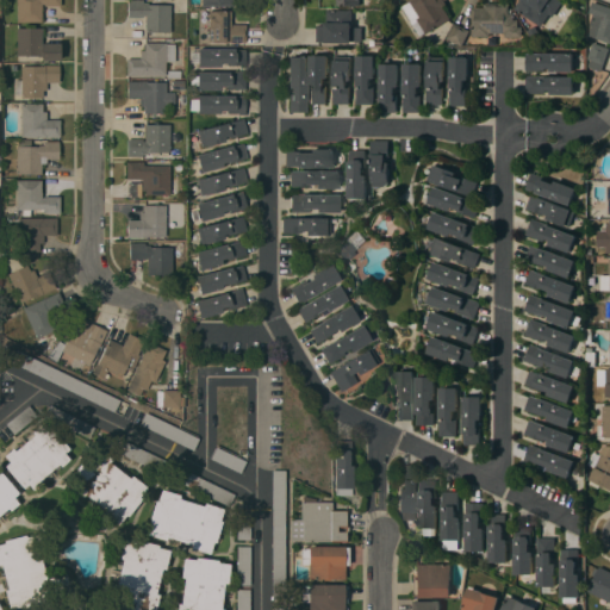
[(17,0),(60,0),(61,6),(41,6),(42,22),(17,23),(17,0)]
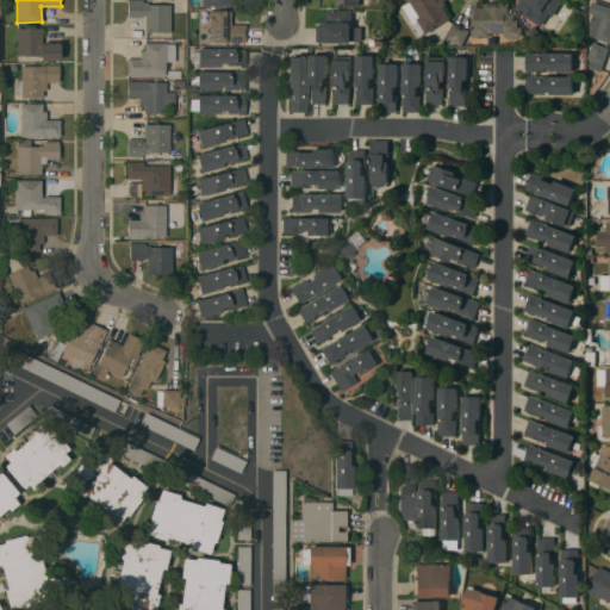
[(144,32),(144,16),(143,16),(143,17),(128,17),(128,0),(143,0),(143,2),(148,2),(148,5),(169,5),(169,32),(144,32)]
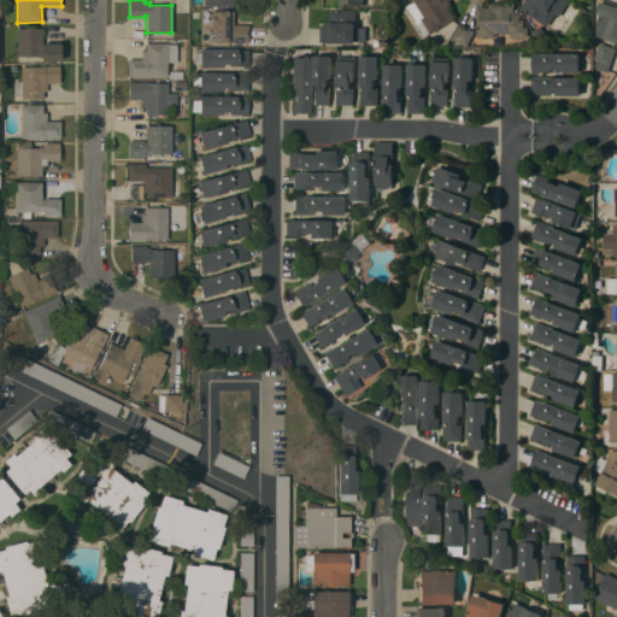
[(430,35),(422,22),(417,25),(406,7),(413,3),(413,1),(415,0),(451,0),(450,1),(452,5),(448,7),(456,19),(430,35)]
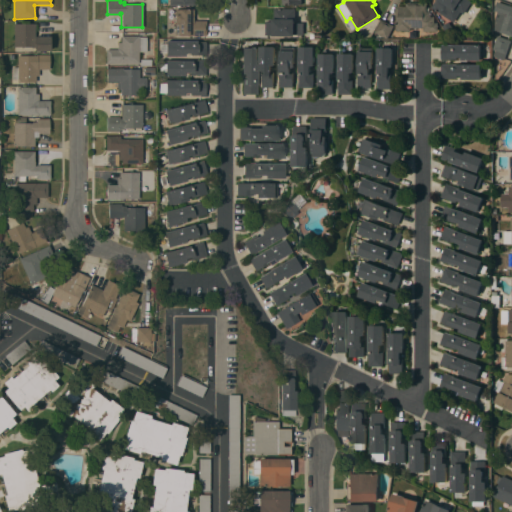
[(431,7),(436,0),(469,0),(472,2),(463,15),(460,13),(453,23),(431,7)]
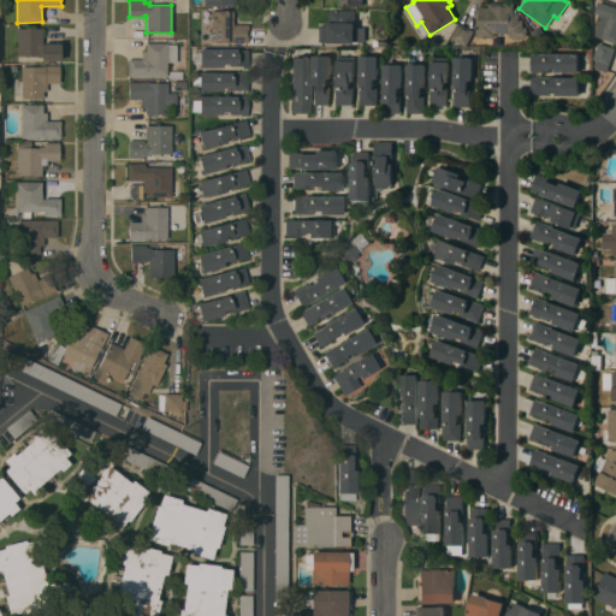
[(615,7),(615,43),(602,39),(602,40),(596,37),(596,24),(599,15),(594,13),(598,3),(615,7)]
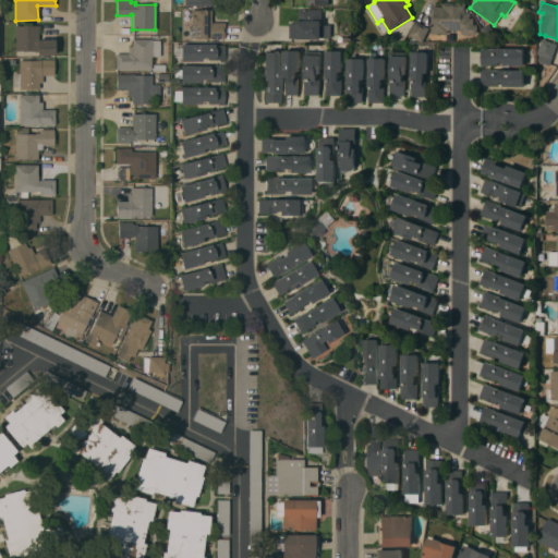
[(432,8),(443,8),(443,3),(464,3),(464,13),(469,13),(469,19),(473,19),(473,25),(477,25),(477,34),(461,34),(461,31),(447,31),(447,34),(431,34),(432,8)]
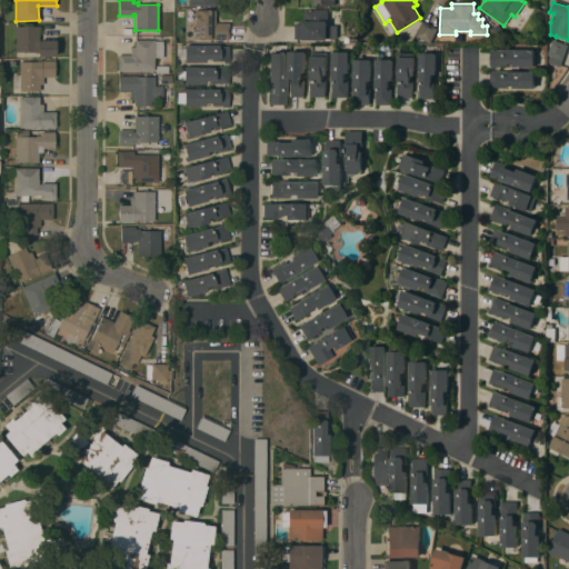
[(195,10),(215,10),(215,22),(229,22),(229,40),(193,39),(195,10)]
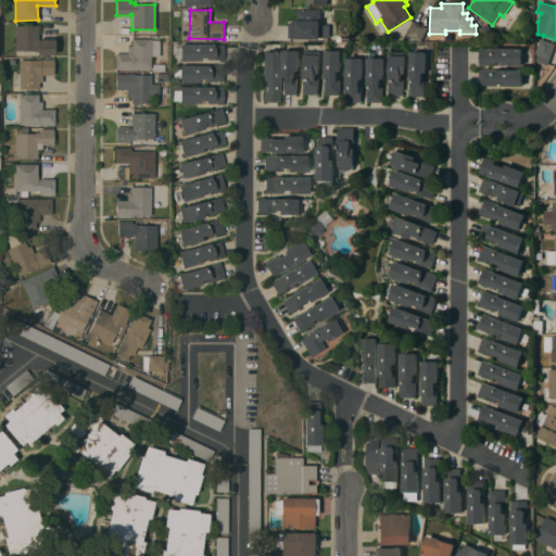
[(320,10),(320,25),(329,25),(329,38),(319,38),(319,40),(295,40),(295,38),(288,38),(288,24),(298,24),(298,10),(320,10)]
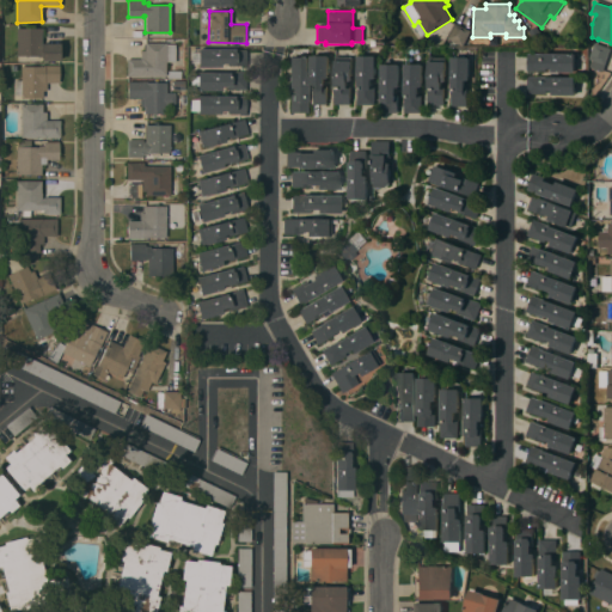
[(454,24),(470,31),(463,47),(447,40),(454,24)]
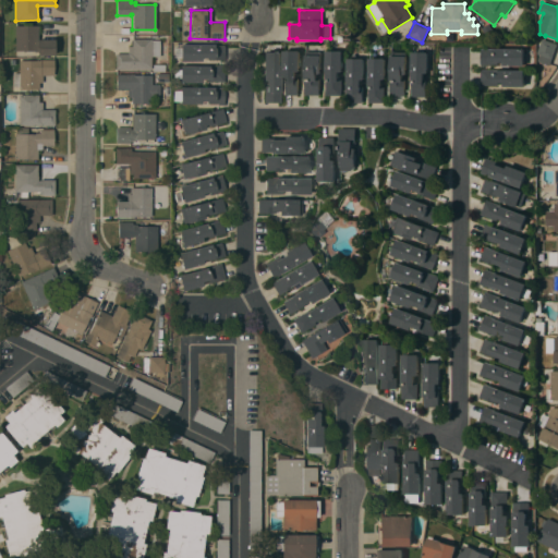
[(15,26),(38,26),(38,40),(53,40),(53,56),(36,56),(36,50),(15,50),(15,26)]
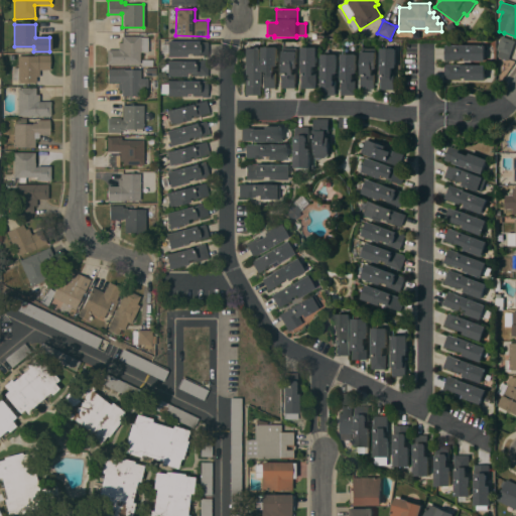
[(107,63),(107,49),(118,49),(118,42),(122,42),(122,36),(140,36),(140,37),(147,37),(147,52),(140,52),(140,65),(107,63)]
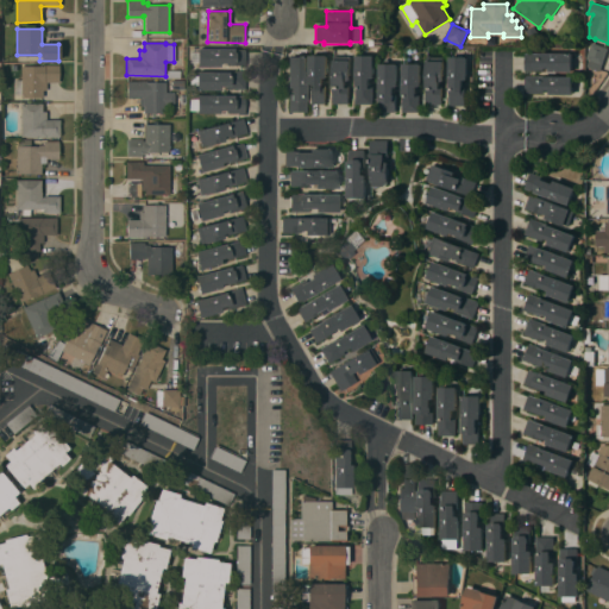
[(591,43),(608,49),(600,71),(588,67),(590,60),(586,60),(591,43)]
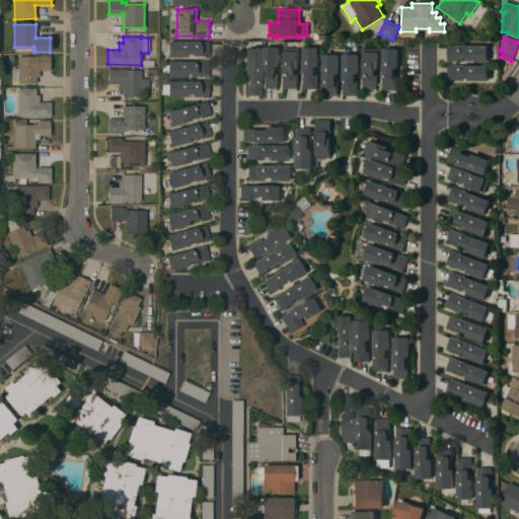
[(209,43),(209,56),(200,56),(200,55),(188,54),(188,58),(167,57),(168,42),(209,43)]
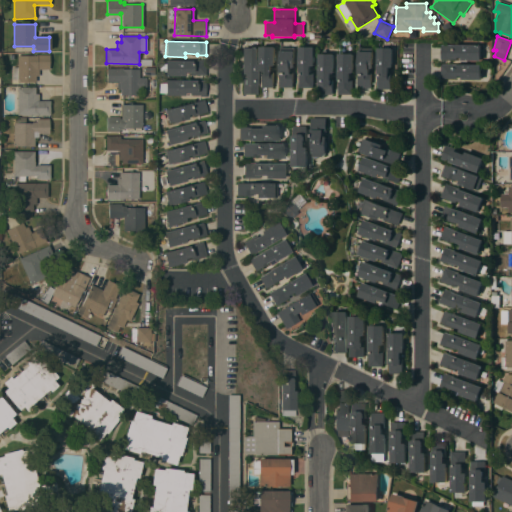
[(441,45),(481,46),(481,61),(462,60),(462,57),(456,57),(456,60),(441,60),(441,45)]
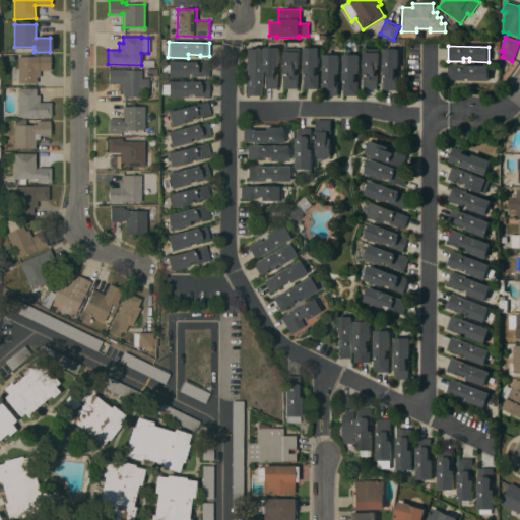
[(261,84),(261,95),(247,95),(247,75),(246,75),(246,48),(261,48),(261,84)]
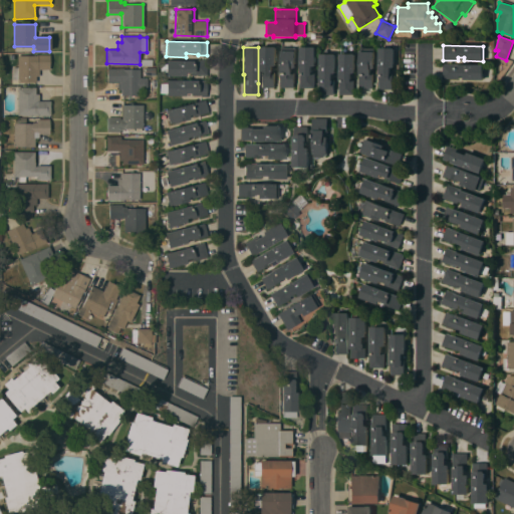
[(261,47),(275,47),(275,66),(271,66),(271,71),(273,71),(273,88),(261,88),(261,47)]
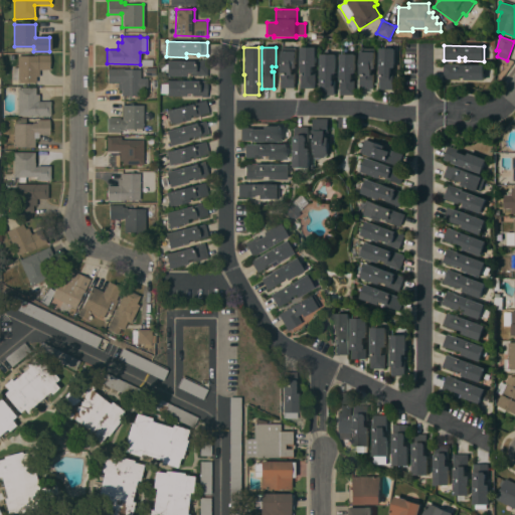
[(316,47),(316,66),(312,66),(312,72),(315,72),(315,89),(301,89),(301,47),(316,47)]
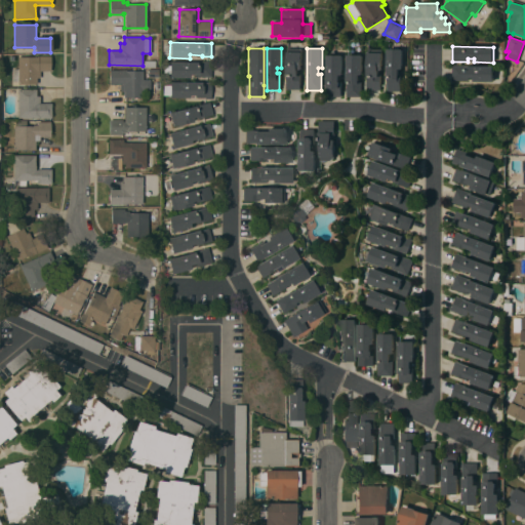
[(286,49),(301,49),(301,70),(297,70),(297,73),(299,73),(299,89),(287,90),(286,49)]
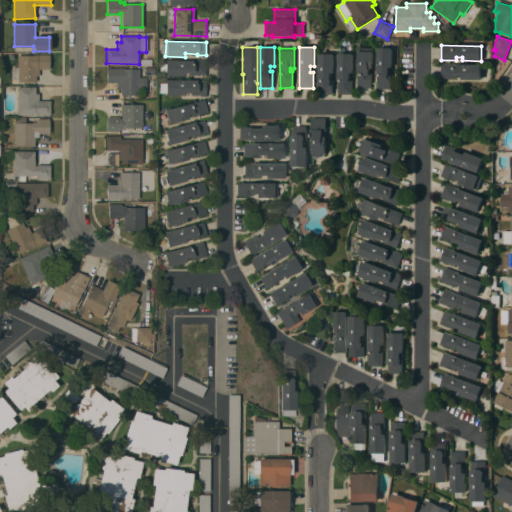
[(373,48),(373,68),(368,68),(368,72),(371,72),(371,88),(359,88),(359,48),(373,48)]
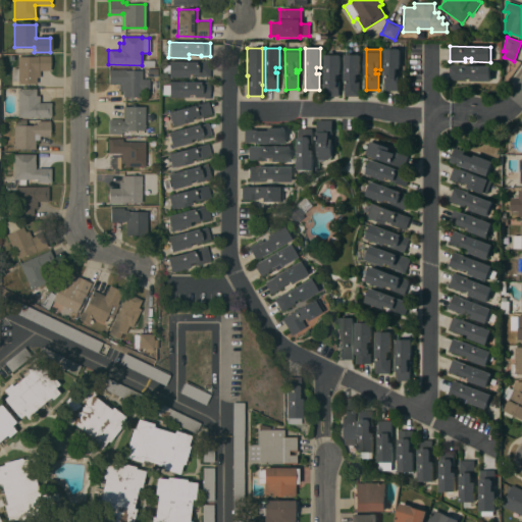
[(400,49),(400,69),(397,69),(397,74),(399,74),(398,91),(384,91),(385,49),(400,49)]
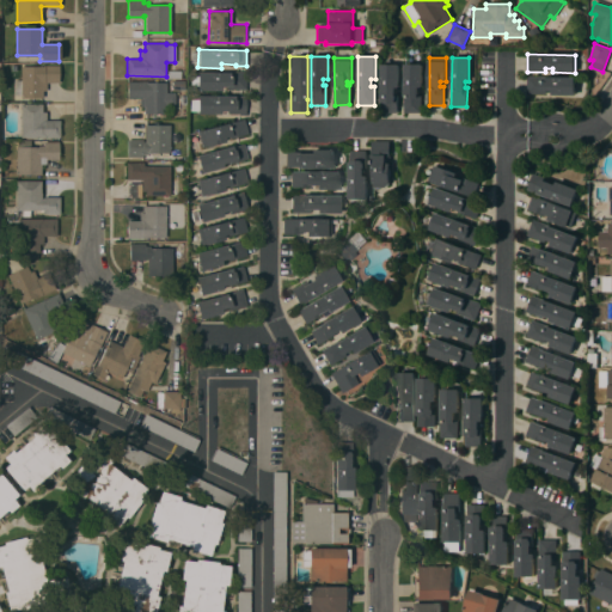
[(40,67),(40,65),(59,66),(59,83),(46,83),(46,91),(42,91),(42,98),(20,98),(20,96),(14,96),(14,80),(20,80),(20,66),(40,67)]
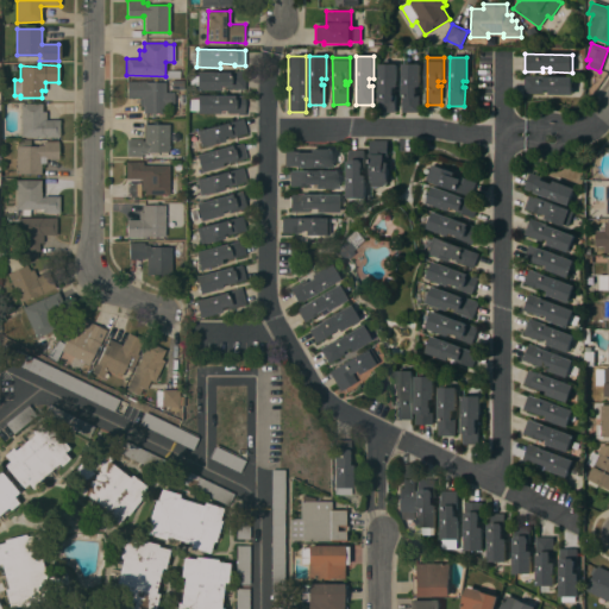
[(397,64),(397,87),(393,87),(393,94),(395,94),(395,113),(381,112),(381,101),(378,101),(380,64),(397,64)]
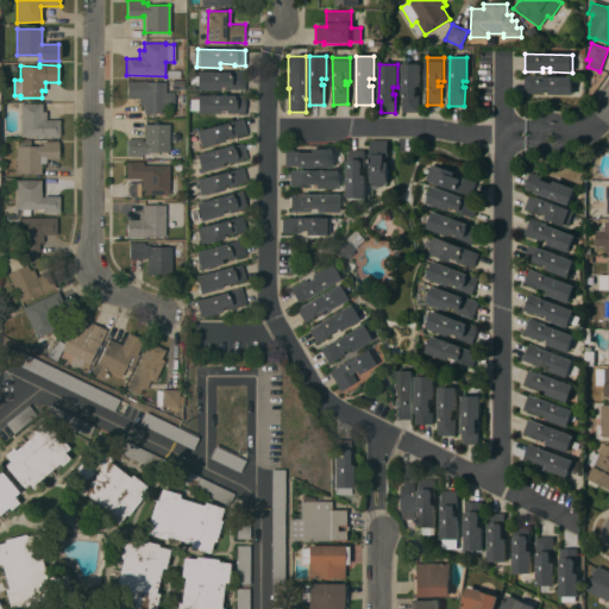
[(420,64),(420,87),(415,87),(416,94),(419,94),(419,112),(401,113),(401,94),(403,94),(402,64),(420,64)]
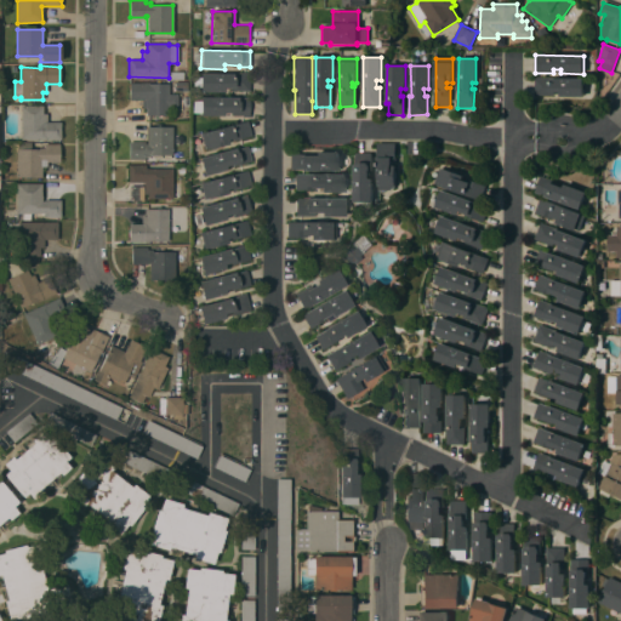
[(250,91),(231,91),(231,87),(223,87),(223,92),(200,91),(200,73),(232,73),(250,73),(250,91)]
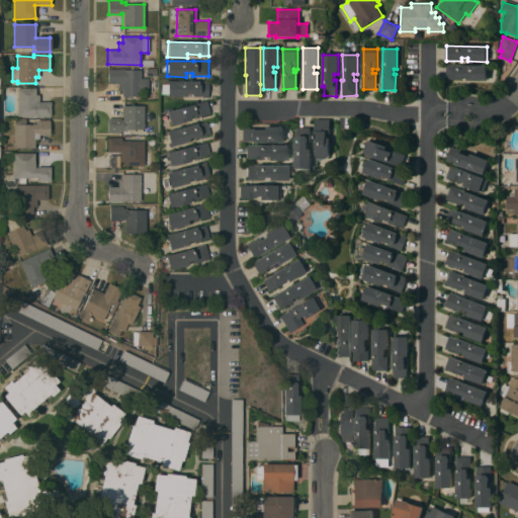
[(446,65),(461,65),(461,66),(487,66),(487,81),(467,81),(467,77),(461,77),(461,80),(446,80),(446,65)]
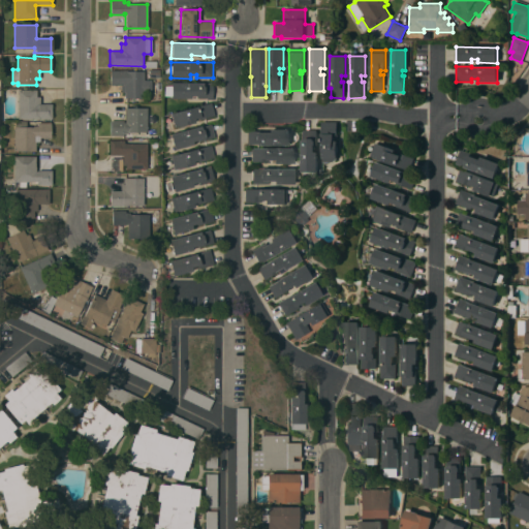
[(127,70),(127,71),(144,71),(143,81),(151,81),(151,92),(144,92),(144,98),(124,98),(124,92),(121,92),(121,85),(111,85),(111,70),(127,70)]
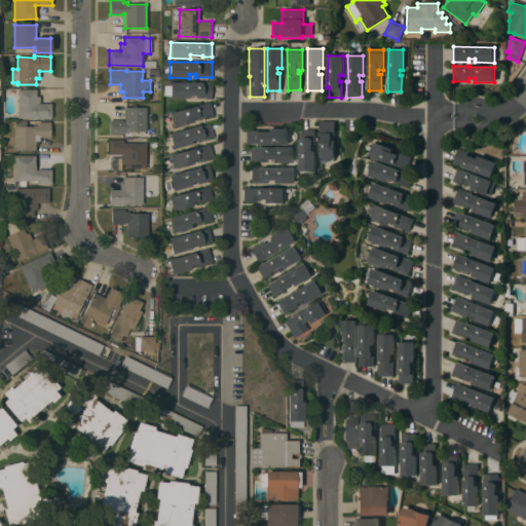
[(212,82),(212,98),(195,98),(195,95),(190,95),(190,98),(171,98),(171,82),(212,82)]
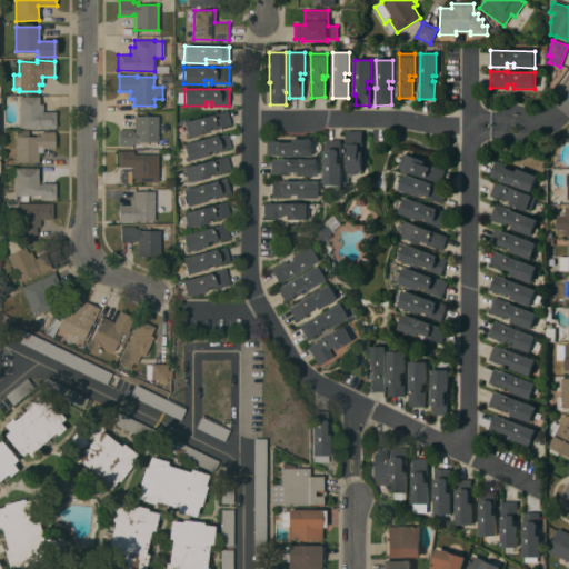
[(20,128),(19,97),(39,97),(39,103),(43,103),(43,111),(56,111),(56,128),(20,128)]
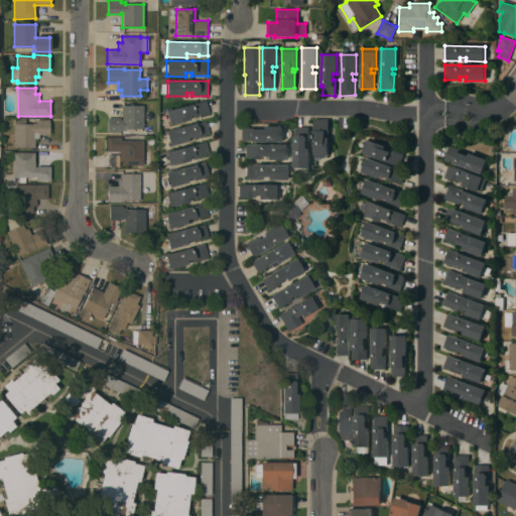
[(205,100),(209,113),(194,117),(194,115),(189,116),(189,119),(170,124),(167,111),(205,100)]
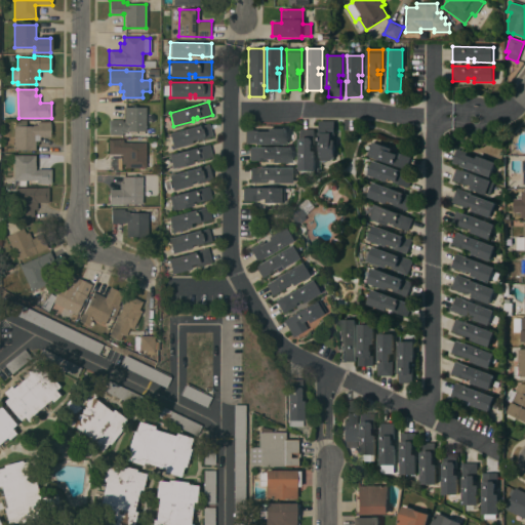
[(146,130),(127,130),(127,132),(122,132),(122,135),(110,134),(110,119),(122,120),(122,121),(124,121),(124,107),(146,107),(146,130)]
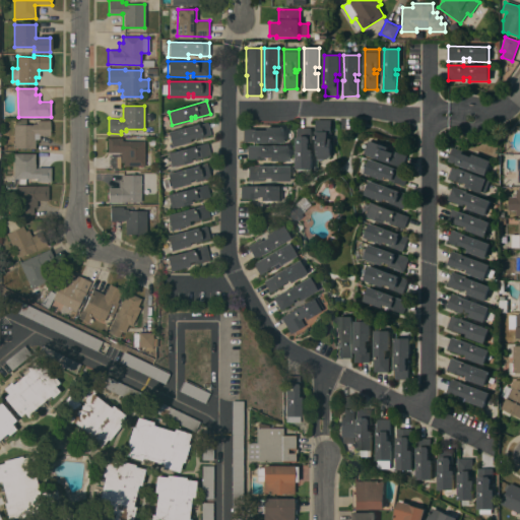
[(13,148),(13,124),(14,124),(14,119),(25,119),(25,124),(33,124),(33,123),(37,123),(37,120),(50,120),(50,135),(39,135),(39,139),(35,139),(35,148),(13,148)]
